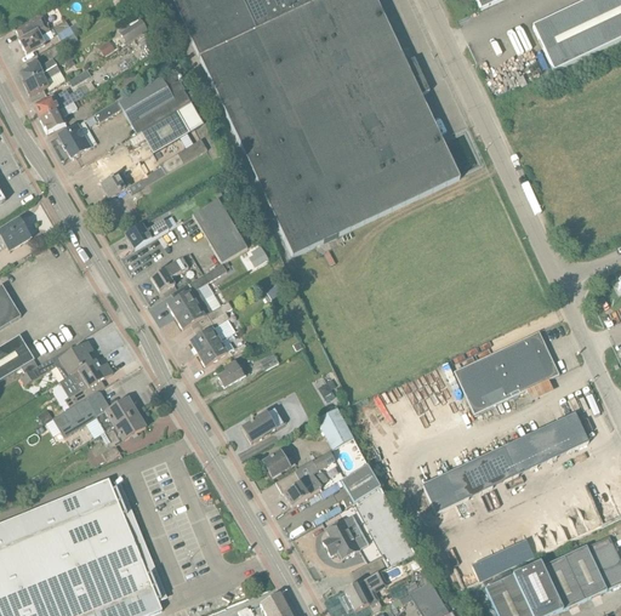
[(414,56),(404,60),(376,0),(172,0),(292,255),(460,176),(421,95),(429,90),(414,56)]
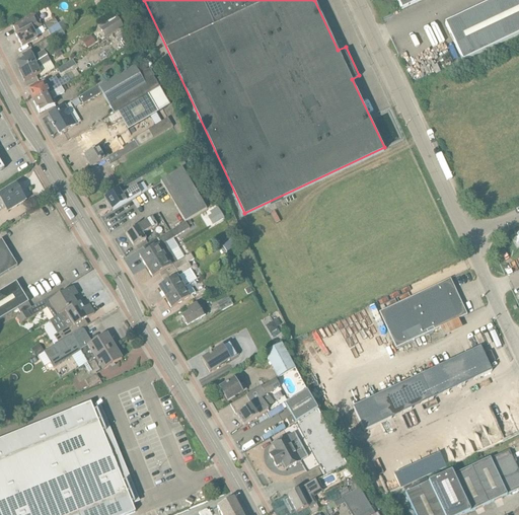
[(462,59),(518,31),(518,0),(398,0),(401,6),(414,0),(487,0),(444,20),(462,59)]
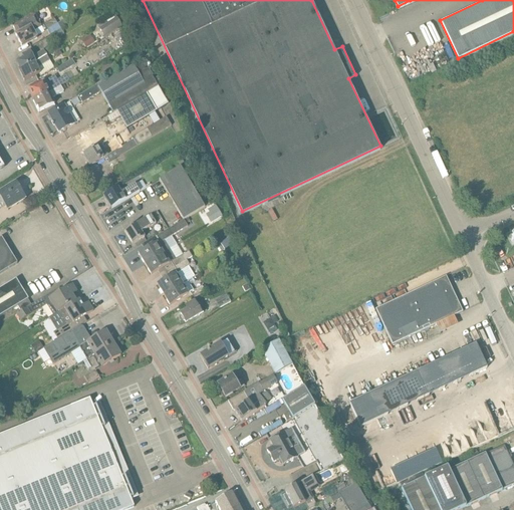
[(22,43),(38,34),(37,32),(44,28),(35,11),(13,23),(17,31),(15,31),(22,43)]
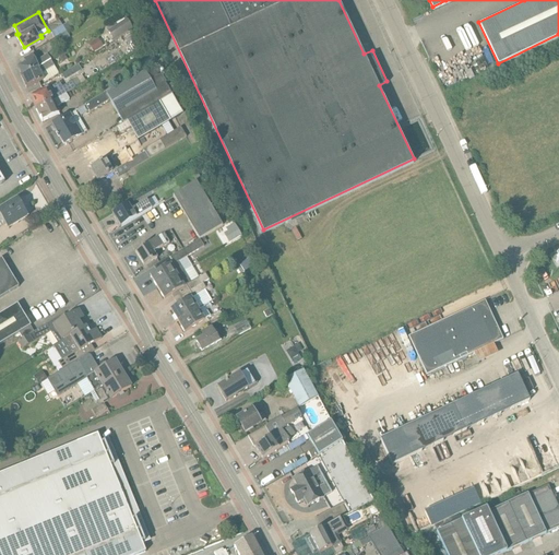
[(133,25),(127,15),(107,27),(114,37),(133,25)]
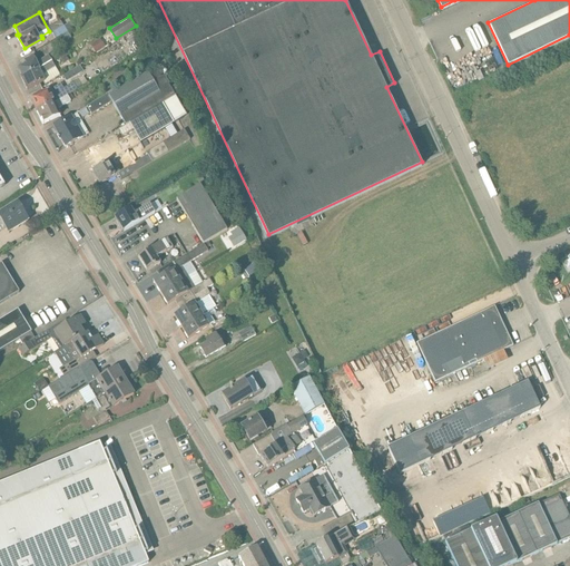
[(64,22),(67,29),(68,28),(74,25),(70,19),(64,22)]
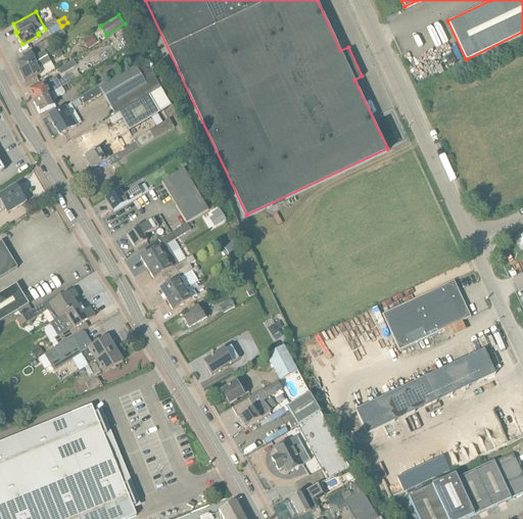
[(58,20),(48,27),(48,28),(51,32),(61,27),(58,20)]
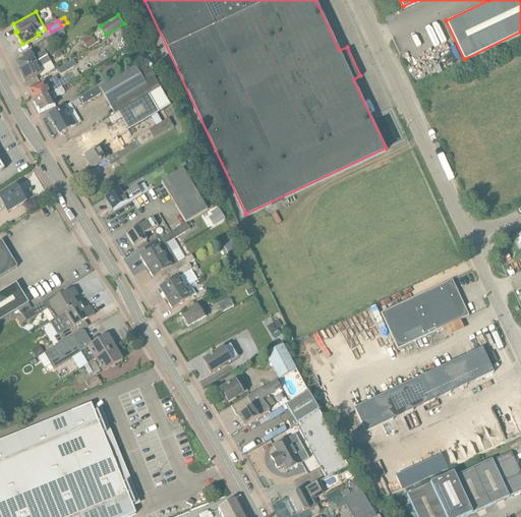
[(62,25),(61,26),(51,32),(54,37),(65,31),(62,25)]
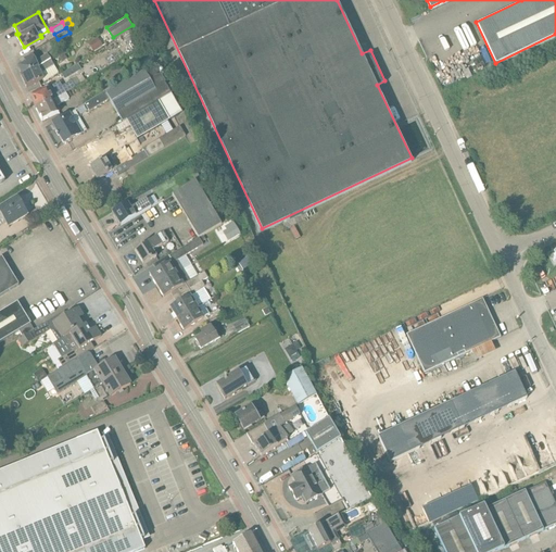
[(127,39),(134,35),(129,29),(124,33),(127,39)]
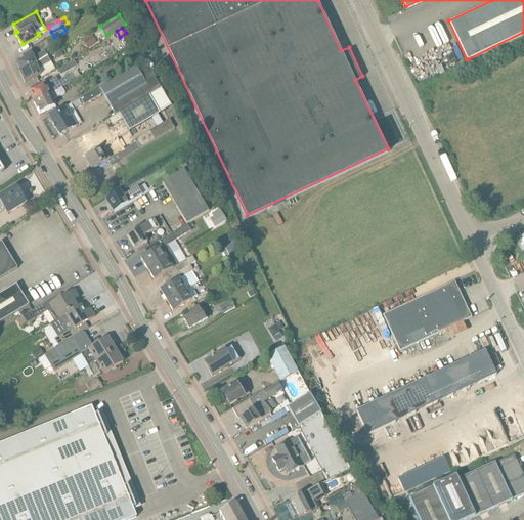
[(87,45),(96,40),(92,33),(83,38),(87,45)]
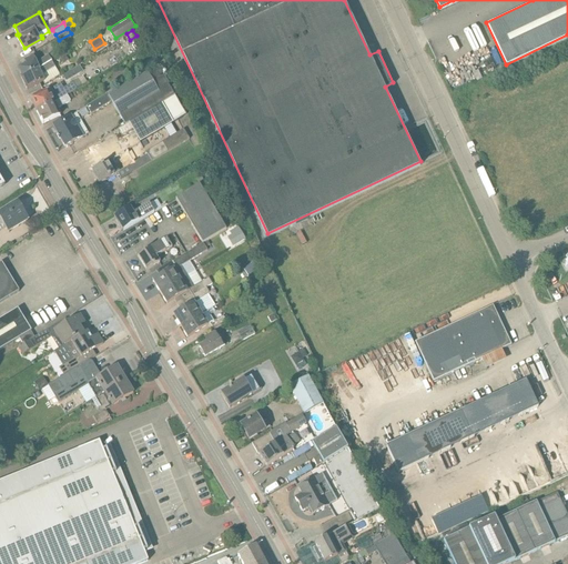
[(141,44),(137,36),(130,40),(135,48),(141,44)]
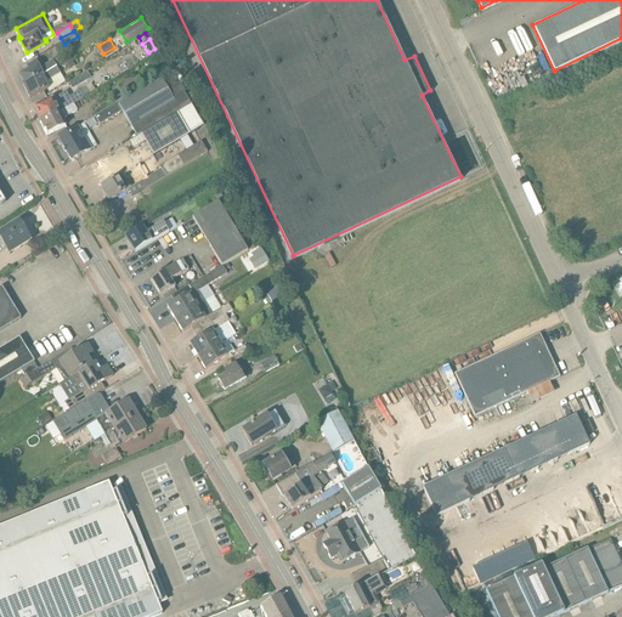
[(75,62),(71,54),(64,57),(69,66),(75,62)]
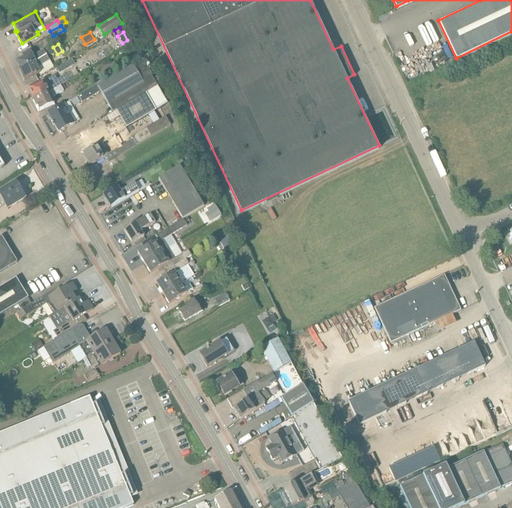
[(16,59),(20,67),(35,59),(46,52),(43,46),(33,53),(31,48),(21,52),(23,56),(16,59)]
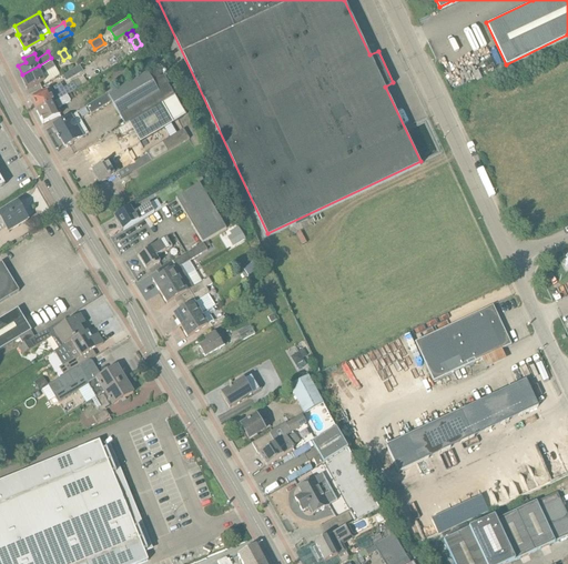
[(160,60),(154,51),(148,56),(153,63),(160,60)]
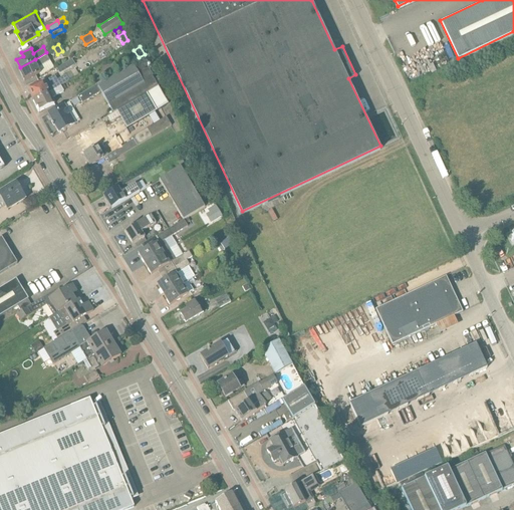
[(24,77),(33,73),(40,70),(41,72),(54,64),(46,52),(35,59),(20,67),(24,77)]
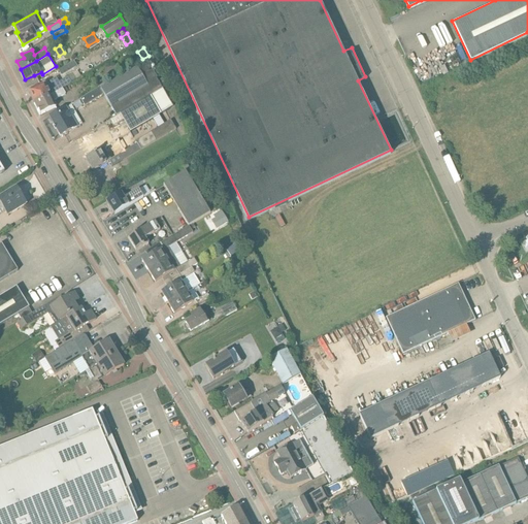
[(74,64),(71,58),(58,67),(61,72),(74,64)]
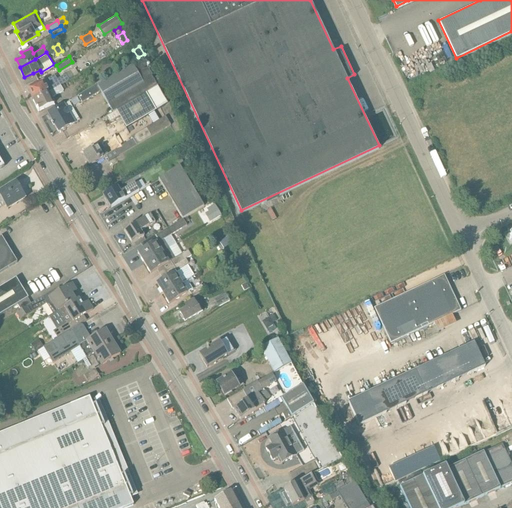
[(97,83),(113,109),(145,90),(157,83),(151,73),(152,72),(148,65),(150,64),(146,57),(144,58),(143,56),(133,62),(106,78),(97,83)]
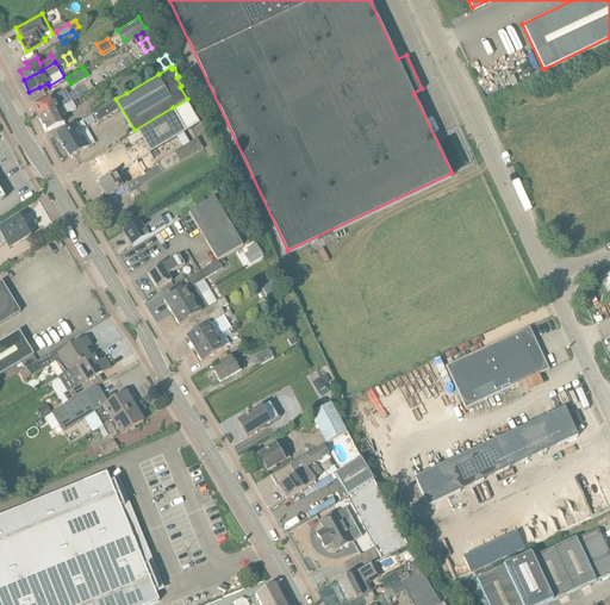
[(134,70),(120,75),(124,83),(136,80),(134,70)]
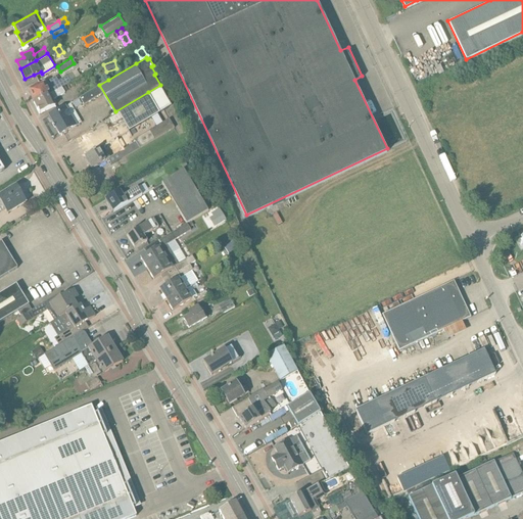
[(45,81),(29,88),(34,99),(49,92),(70,79),(66,73),(58,78),(55,74),(45,81)]
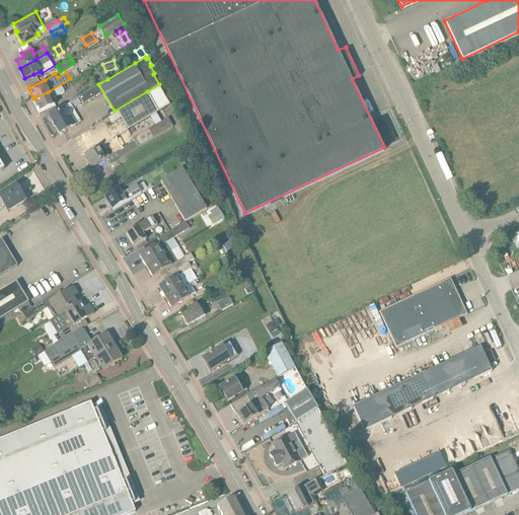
[(33,98),(39,109),(56,101),(53,96),(52,93),(54,95),(65,88),(62,83),(49,91),(33,98)]
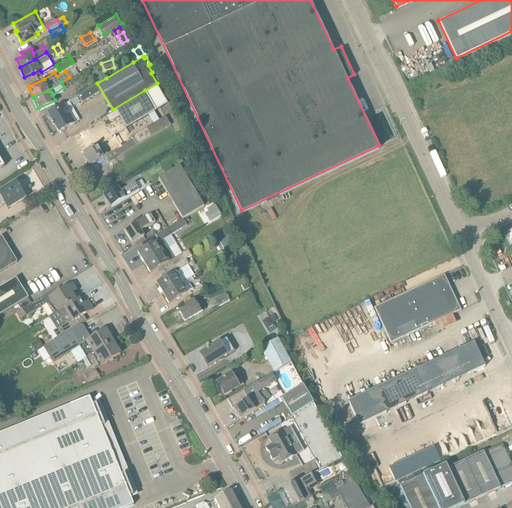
[(100,89),(96,82),(78,93),(82,100),(100,89)]
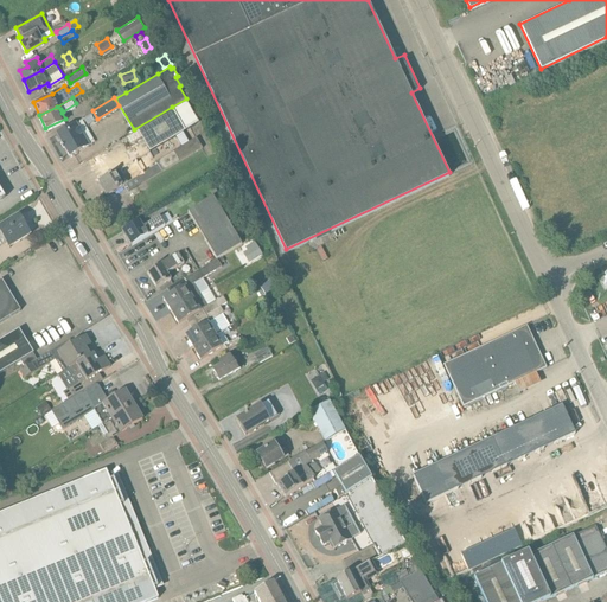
[(172,107),(126,134),(131,141),(142,134),(149,148),(185,128),(172,107)]
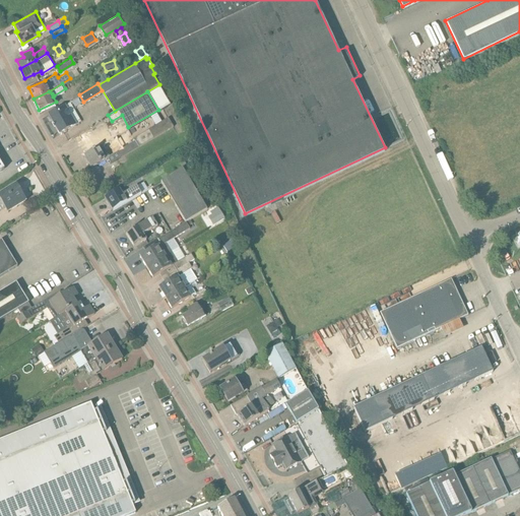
[(48,112),(59,131),(75,122),(64,103),(48,112)]
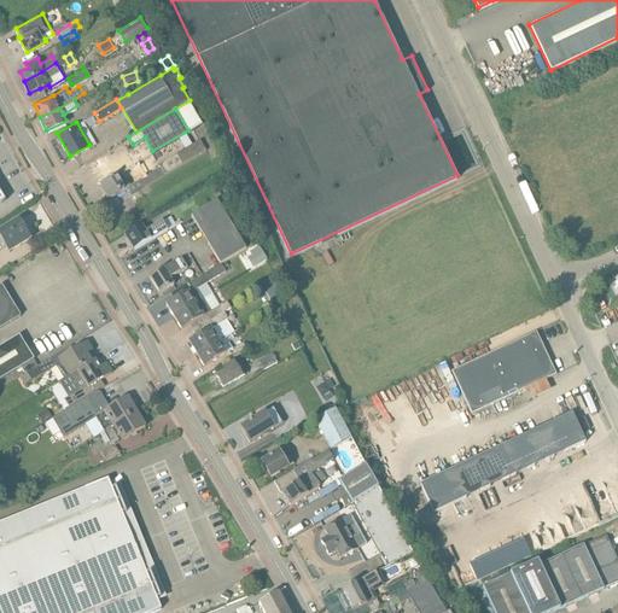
[(108,196),(128,184),(132,191),(207,147),(200,136),(158,161),(159,164),(138,177),(129,164),(100,181),(108,196)]
